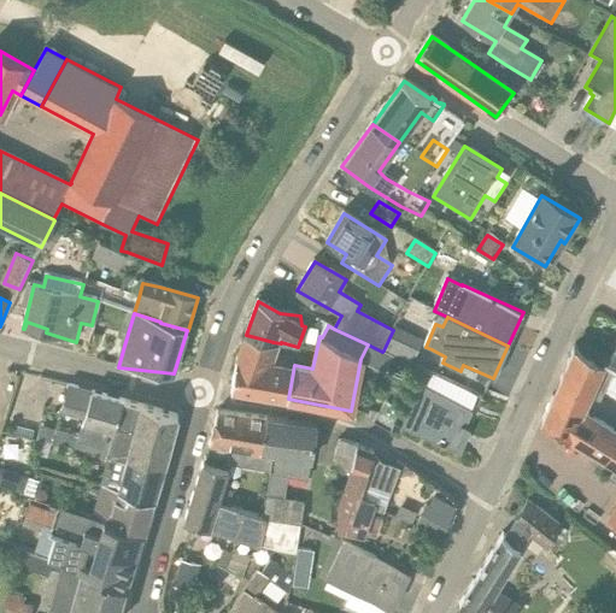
[(383,351),(411,364),(422,341),(394,328),(393,330),(383,351)]
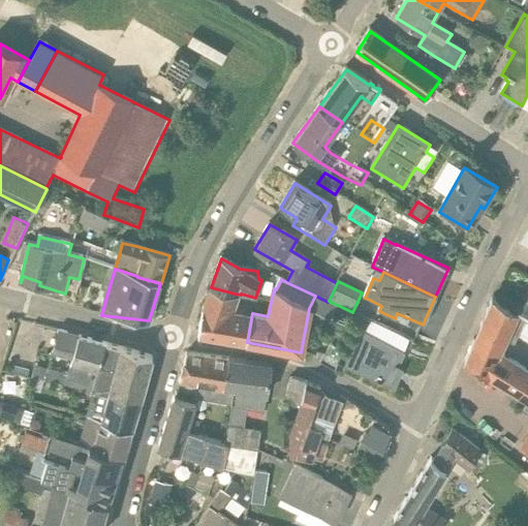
[(198,334),(247,342),(252,313),(237,311),(241,295),(234,294),(235,294),(211,287),(204,307),(198,334)]
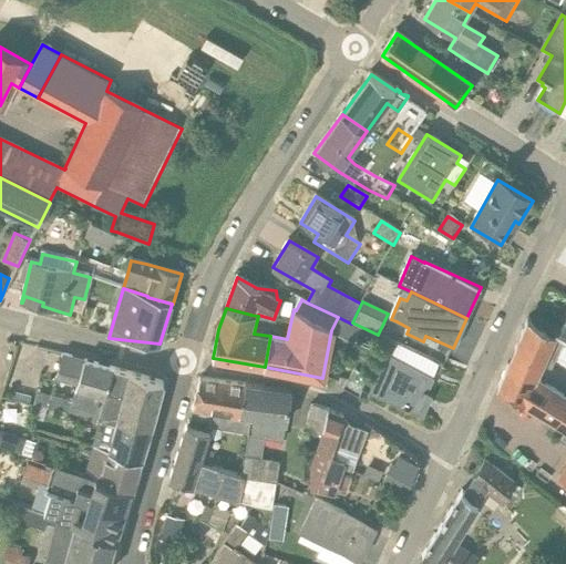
[(552,369),(557,358),(565,362),(565,345),(554,338),(556,336),(528,320),(515,350),(552,369)]
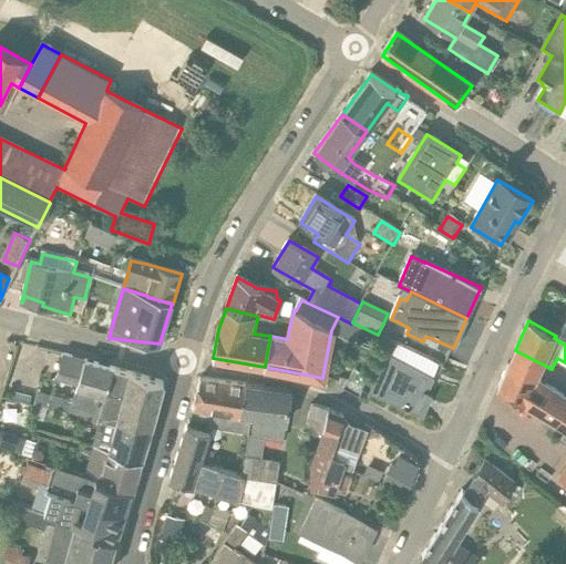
[(391,359),(397,347),(384,341),(378,356),(384,358),(368,396),(369,397),(371,392),(404,407),(404,408),(422,417),(431,396),(426,393),(433,379),(391,359)]
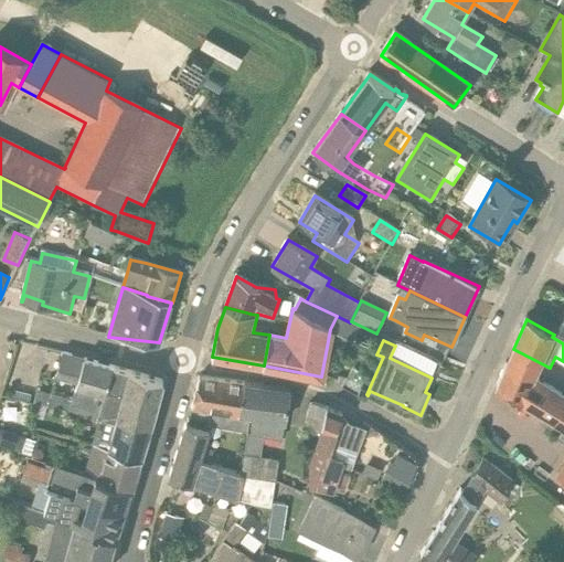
[(87,416),(91,415),(93,414),(94,413),(98,407),(102,406),(114,368),(62,354),(55,378),(77,384),(73,401),(51,395),(48,409),(84,416),(85,417),(87,416)]
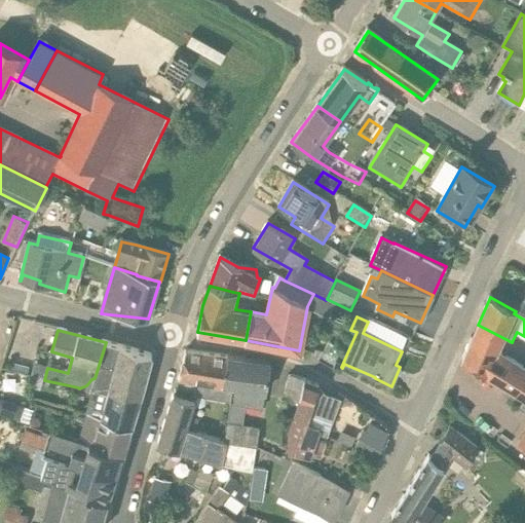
[(462,361),(516,394),(524,399),(524,434),(518,445),(524,449),(524,368),(472,339),(462,361)]
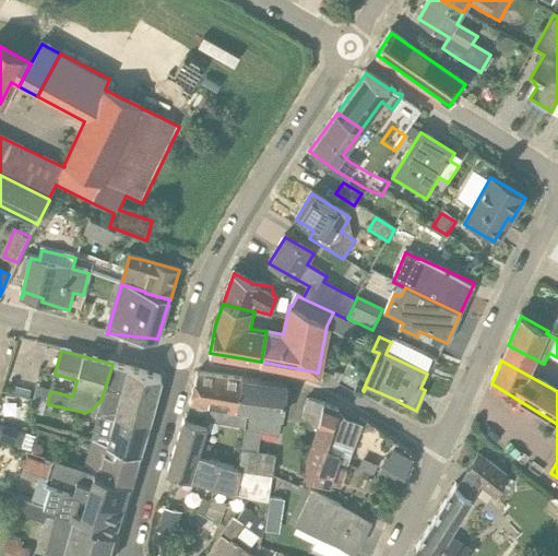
[(116,415),(149,424),(162,378),(114,365),(113,364),(101,402),(97,403),(93,409),(92,410),(97,417),(99,418),(101,417),(115,422),(116,415)]
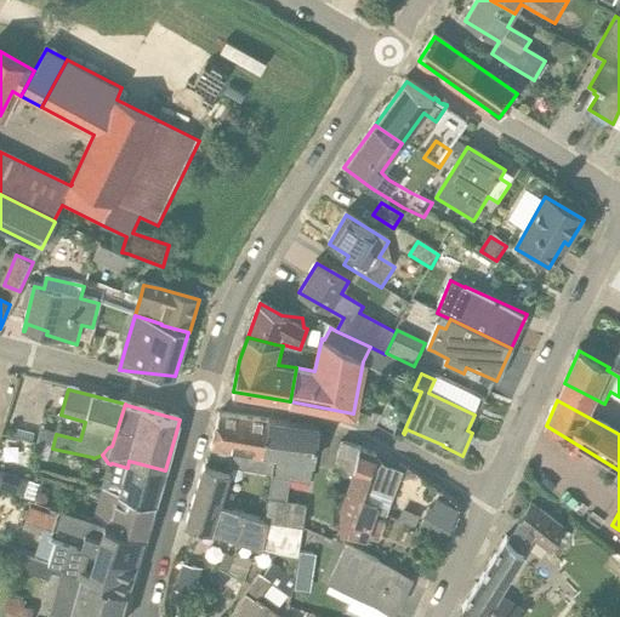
[(229,469),(272,478),(276,460),(263,456),(269,422),(220,416),(211,446),(233,451),(229,469)]
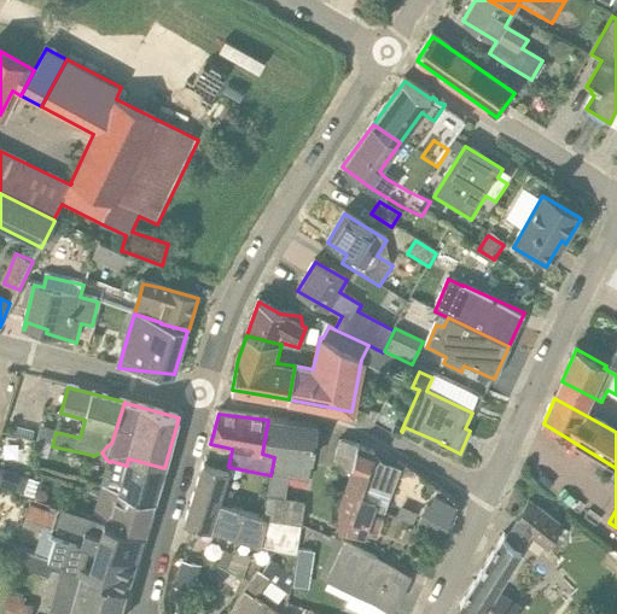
[(271,475),(290,479),(309,481),(318,431),(318,427),(268,420),(262,454),(274,457),(271,475)]
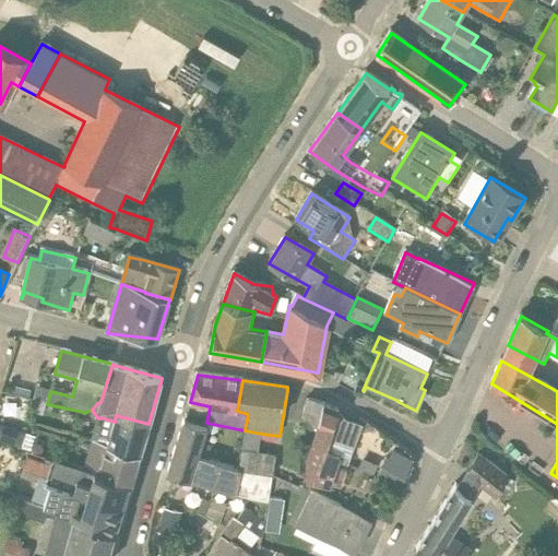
[(308,401),(303,421),(319,425),(324,405),(321,404),(308,401)]
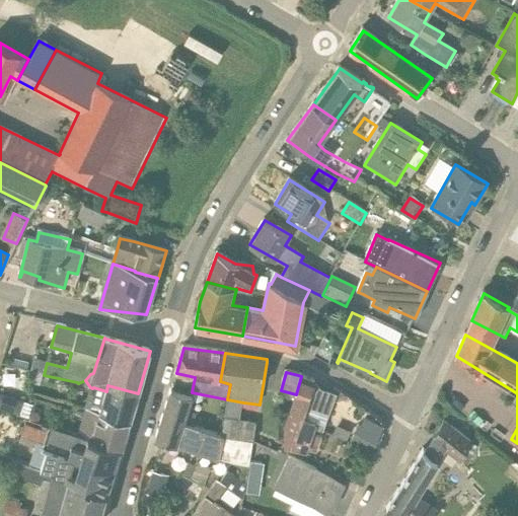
[(315,381),(301,376),(296,394),(295,400),(286,427),(287,439),(286,448),(296,450),(315,455),(321,438),(312,435),(315,425),(302,420),(306,408),(326,414),(334,396),(313,389),(315,381)]
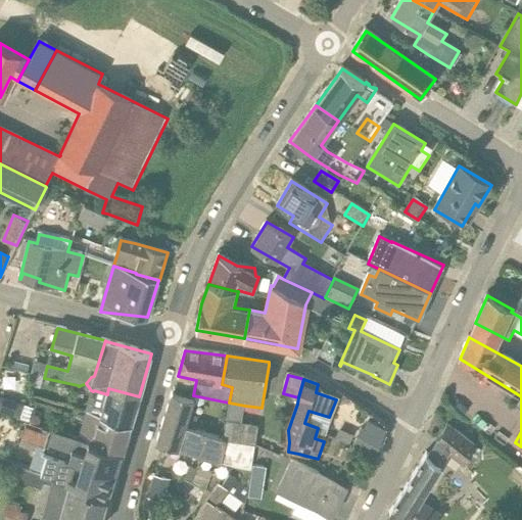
[(139,396),(108,388),(107,394),(94,390),(93,391),(88,414),(132,425),(139,396)]
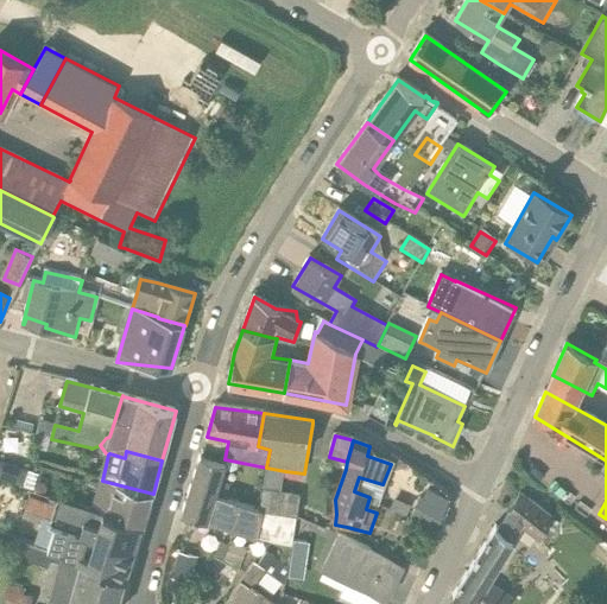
[(292,548),(297,519),(263,514),(263,512),(260,510),(216,496),(226,465),(201,457),(184,516),(258,541),(258,540),(292,548)]
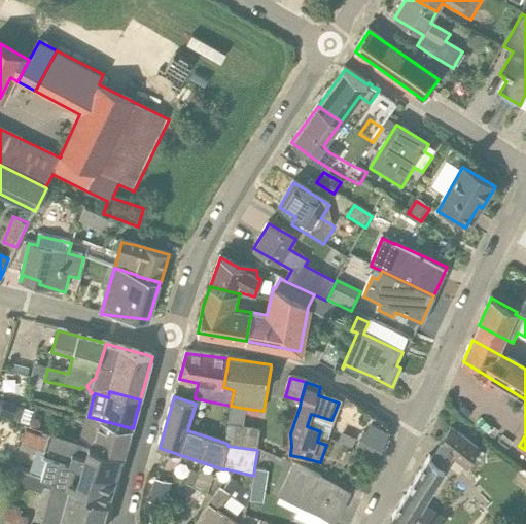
[(80,444),(125,457),(133,428),(89,417),(88,417),(80,444)]
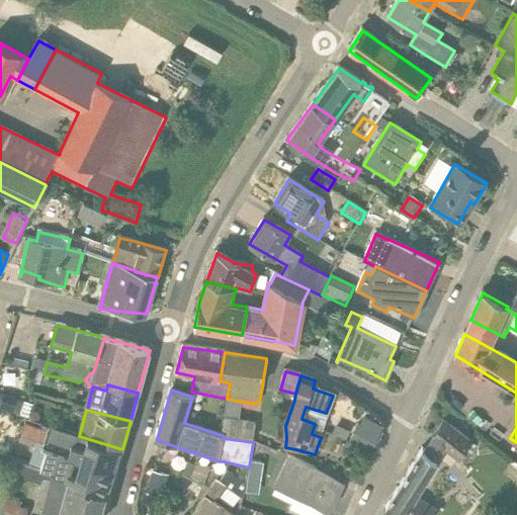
[(256,424),(240,422),(225,419),(223,433),(222,435),(224,436),(224,438),(253,442),(256,424)]
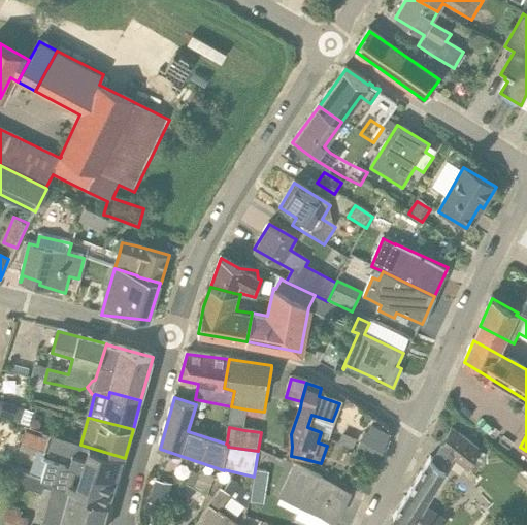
[(124,459),(125,458),(80,445),(28,428),(21,449),(36,455),(29,477),(57,485),(107,503),(108,503),(123,459),(124,459)]
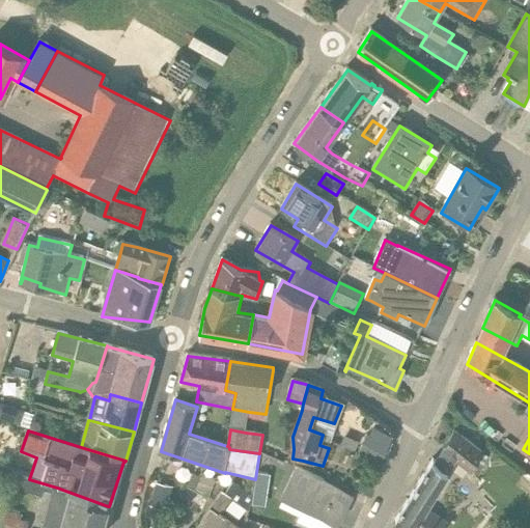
[(434,461),(395,521),(407,527),(445,527),(447,524),(425,510),(455,460),(472,472),(482,453),(454,434),(437,463),(434,461)]
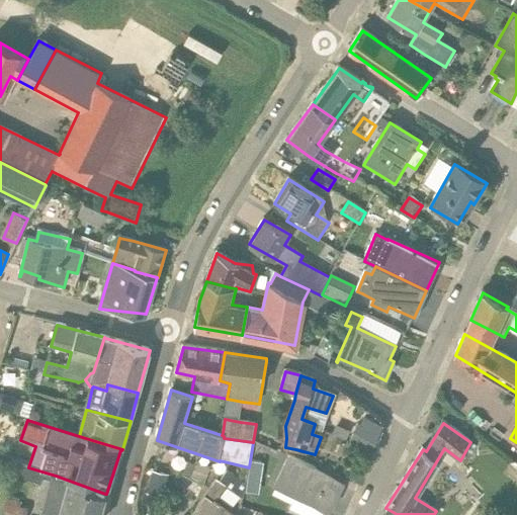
[(349,442),(371,452),(379,435),(357,425),(349,442)]
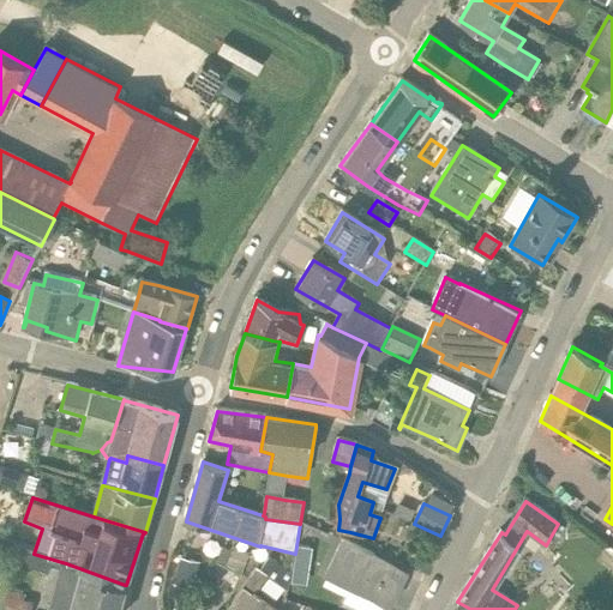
[(565,531),(558,524),(546,545),(553,550),(565,531)]
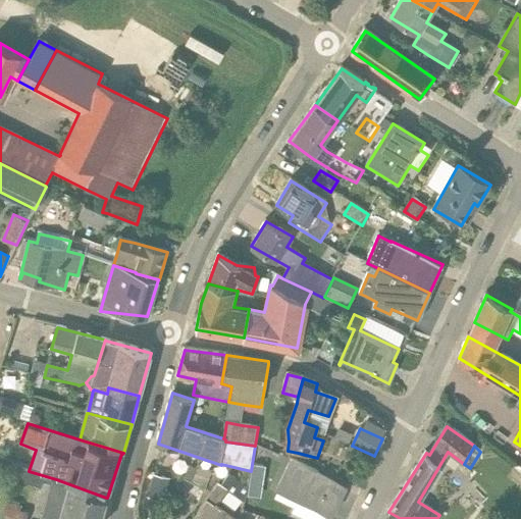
[(301,503),(294,518),(329,518),(344,490),(316,478),(318,474),(292,461),(277,491),(301,503)]
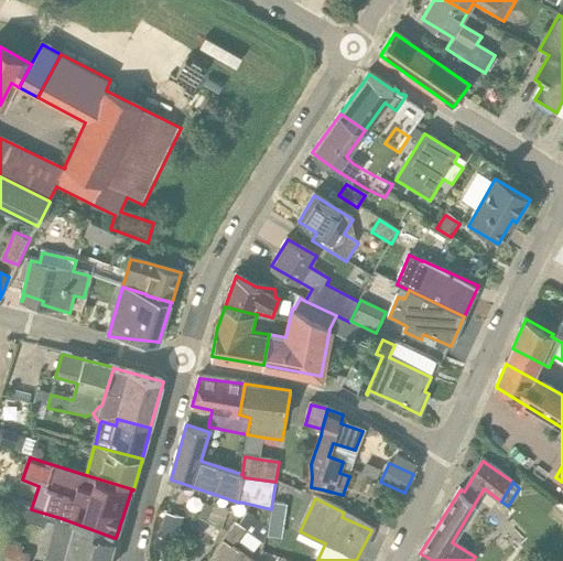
[(61,518),(31,509),(11,502),(7,516),(35,526),(36,521),(57,528),(61,518)]
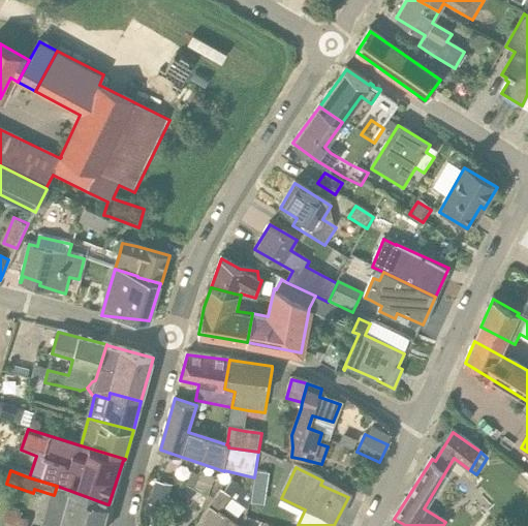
[(268,504),(271,472),(256,471),(254,503),(268,504)]
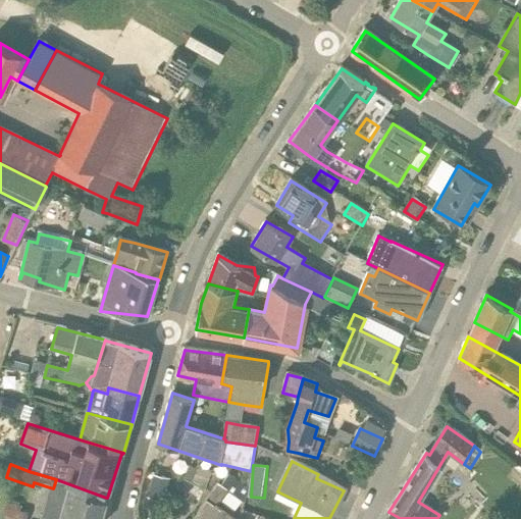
[(229,476),(222,486),(228,491),(245,503),(249,488),(229,476)]
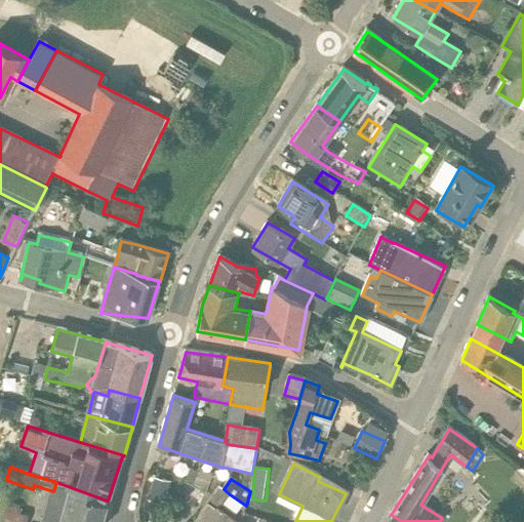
[(101,521),(107,500),(56,482),(53,491),(44,521),(101,521)]
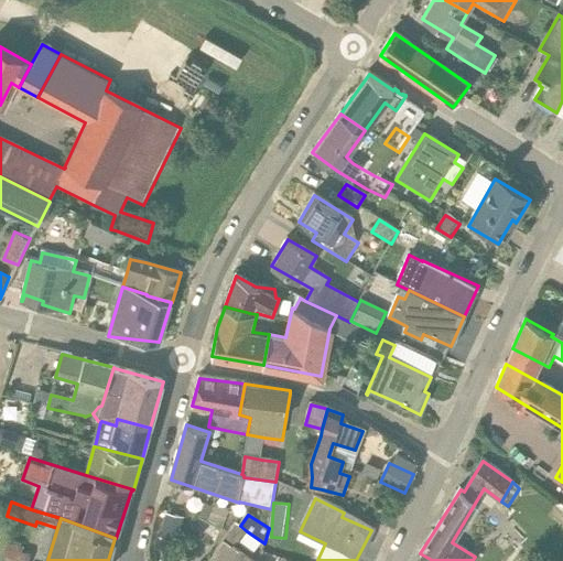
[(250,560),(234,549),(247,531),(240,526),(236,524),(208,560),(250,560)]
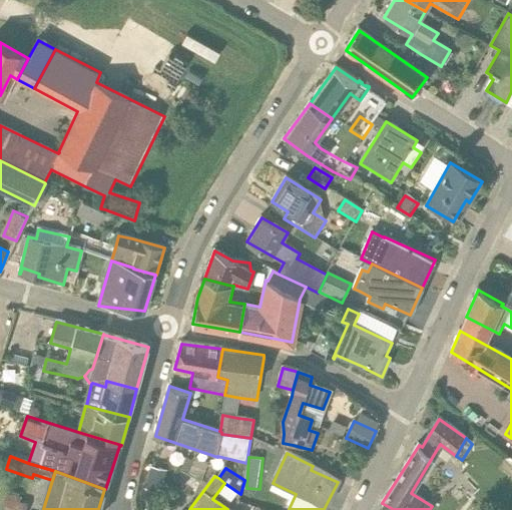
[(27,509),(28,506),(7,500),(4,509),(27,509)]
